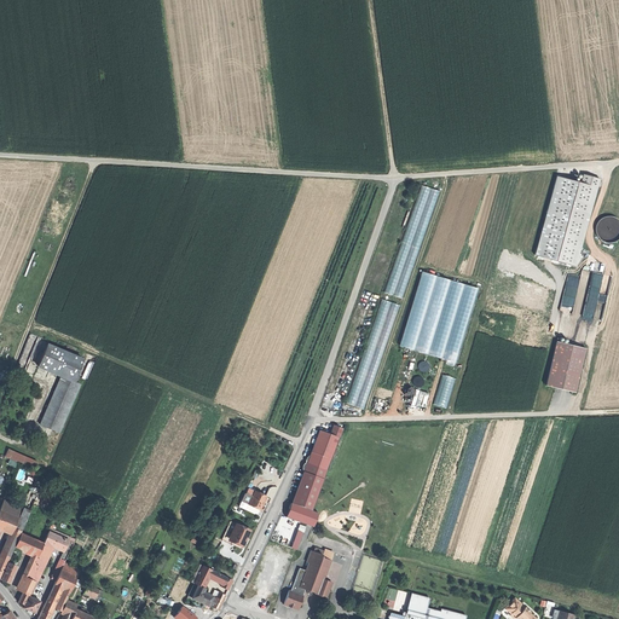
[(555,177),(533,255),(574,266),(599,179),(582,174),(579,184),(555,177)]
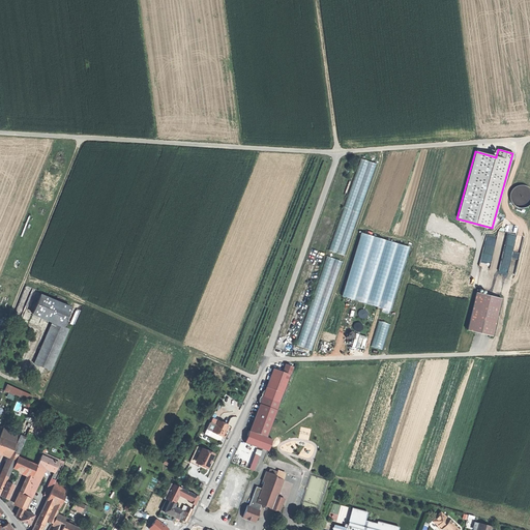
[(371,181),(377,163),(362,158),(356,176),(371,181)]
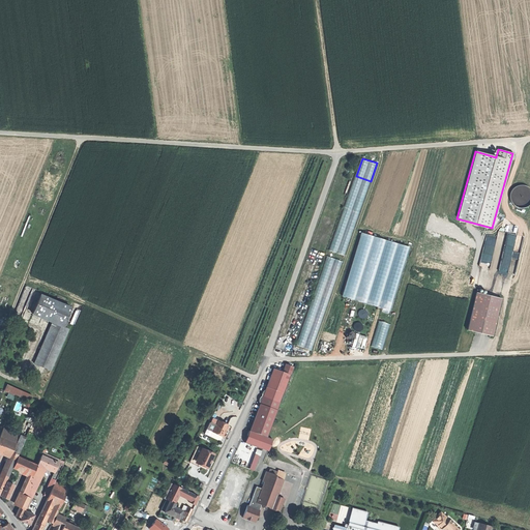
[(523,185),(519,185),(514,186),(511,188),(509,192),(508,196),(509,200),(510,204),(512,205),(516,207),(518,208),(522,208),(526,207),(529,204),(529,202),(529,190),(528,188),(526,186),(523,185)]
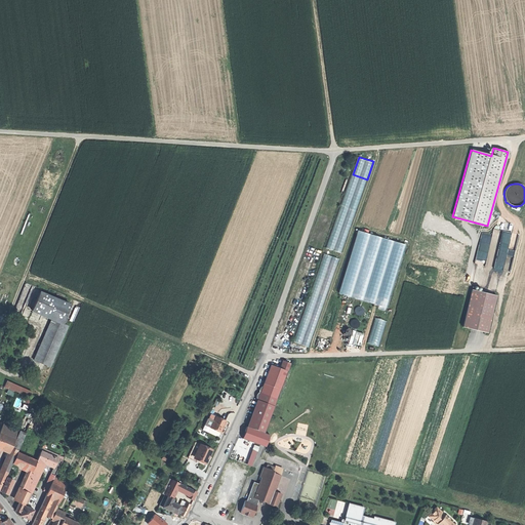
[(341,252),(342,249),(340,209),(336,220),(336,221),(327,247),(341,252)]
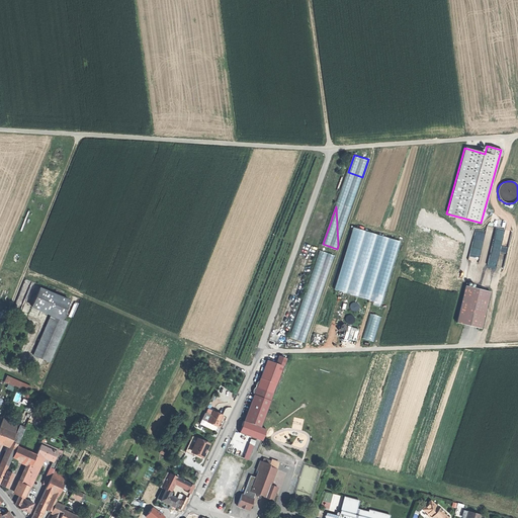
[(497,267),(505,229),(487,225),(479,264),(497,267)]
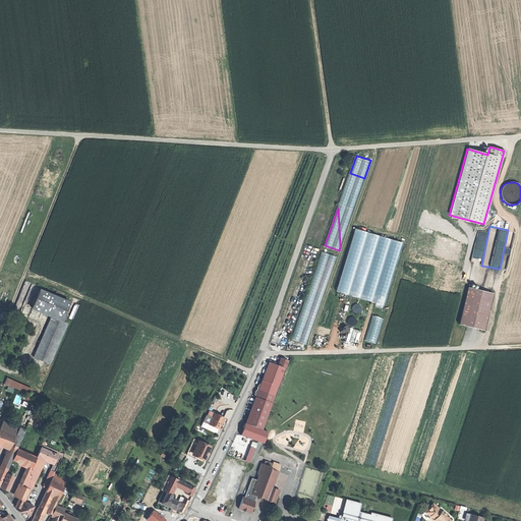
[(354,229),(339,293),(387,304),(402,240),(354,229)]
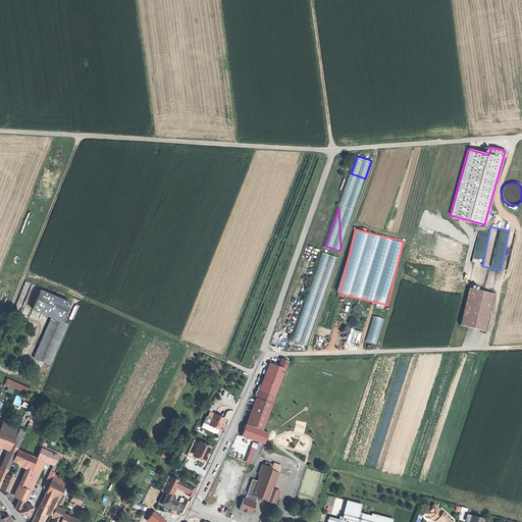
[(310,345),(335,256),(321,251),(295,341),(310,345)]
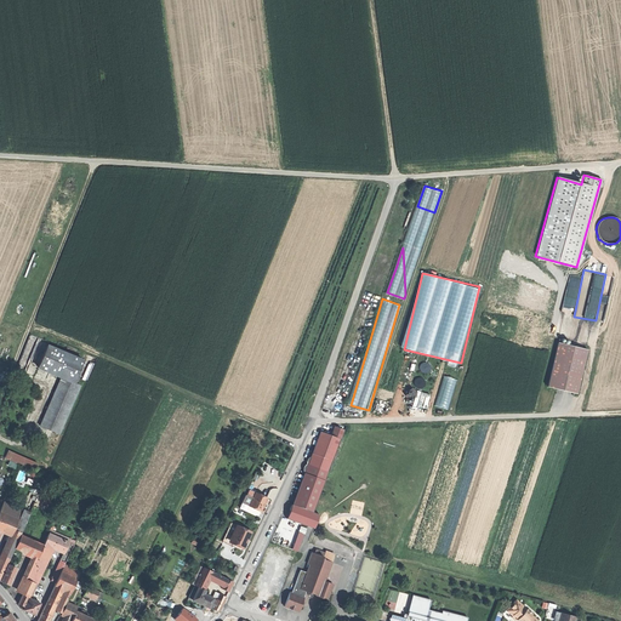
[(588,348),(558,341),(548,386),(577,392),(588,348)]
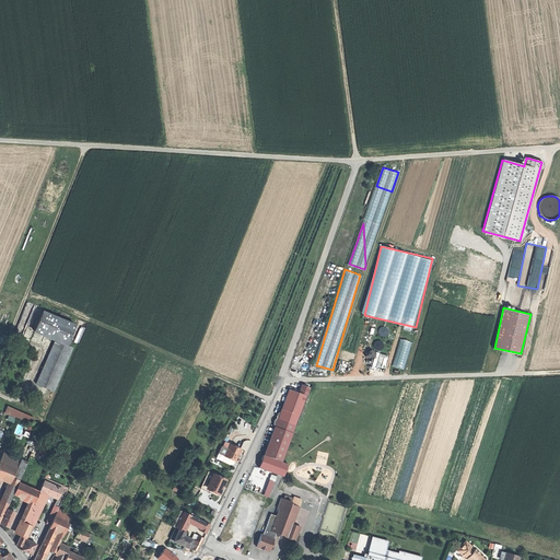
[(41,335),(55,340),(66,345),(68,339),(74,325),(49,314),(41,335)]
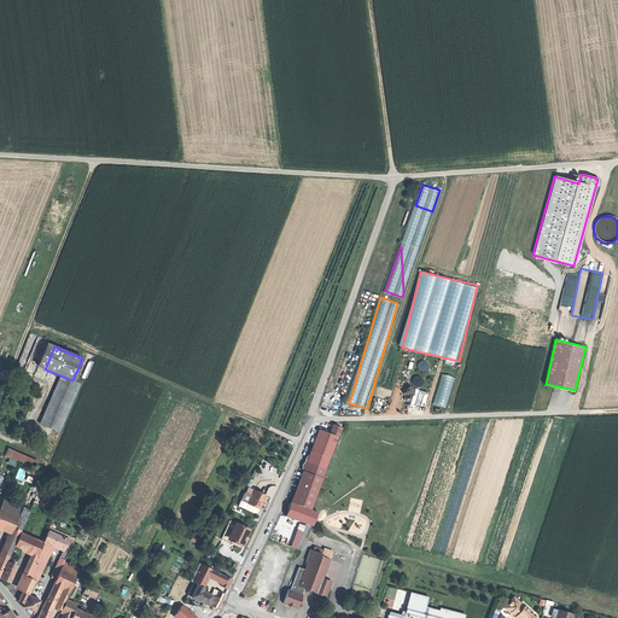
[(442,373),(433,403),(447,407),(455,377),(442,373)]
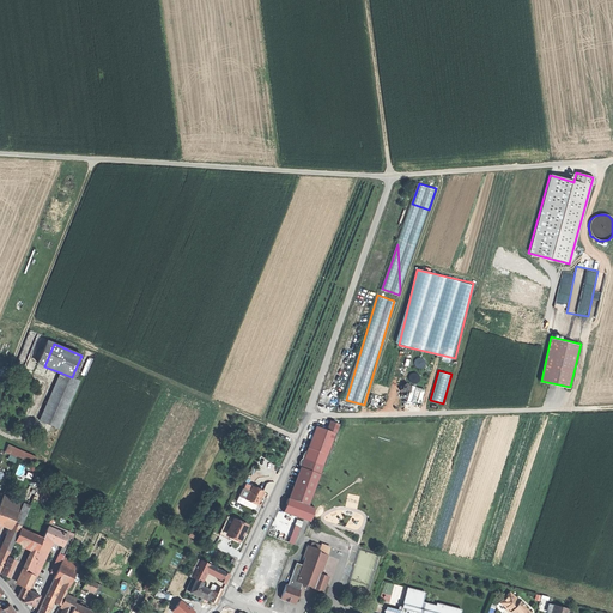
[(78,381),(73,378),(72,377),(60,372),(40,420),(58,428),(78,381)]
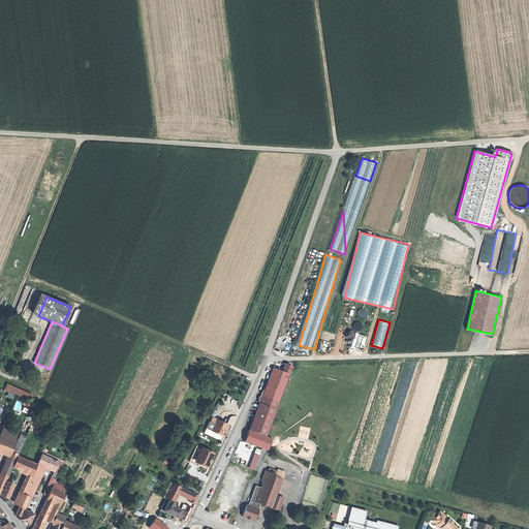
[(355,332),(351,346),(363,350),(367,336),(355,332)]
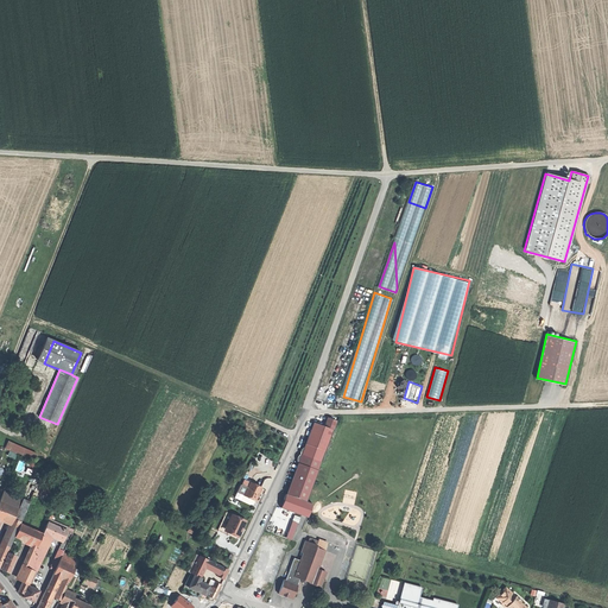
[(303,451),(296,468),(315,475),(321,461),(336,420),(327,417),(324,425),(314,422),(303,451)]
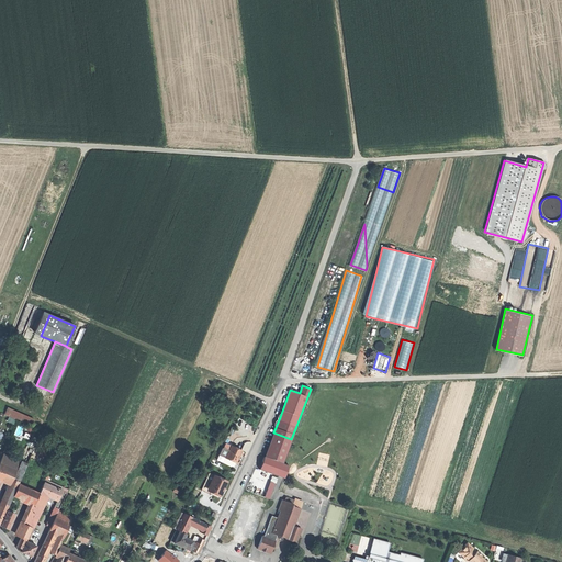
[(8,407),(6,414),(10,416),(8,420),(10,420),(11,417),(33,425),(36,417),(8,407)]
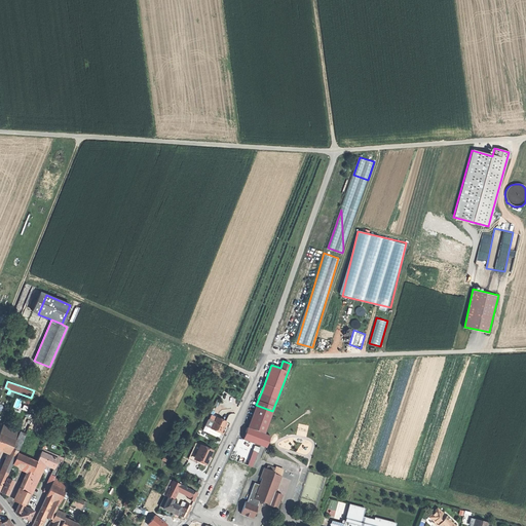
[(272,411),(256,405),(248,427),(264,434),(265,433),(273,411),(272,411)]
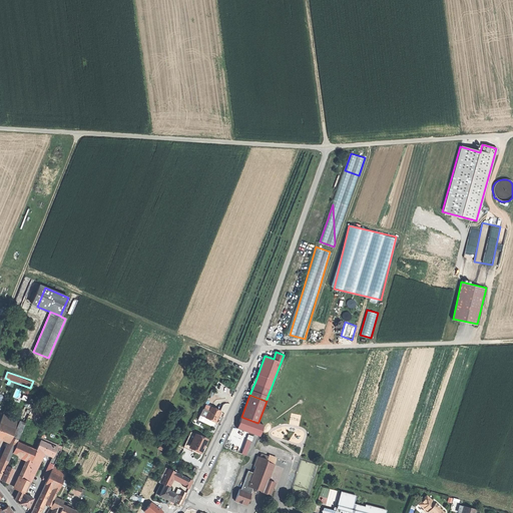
[(199,415),(204,417),(205,418),(210,407),(205,405),(203,409),(202,409),(199,415)]
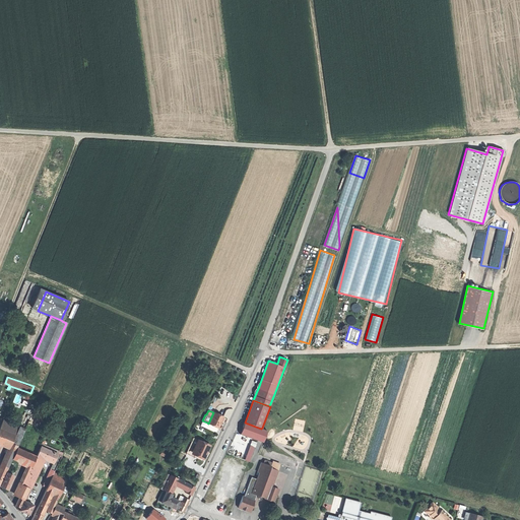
[(223,416),(213,412),(208,424),(218,428),(220,423),(223,416)]
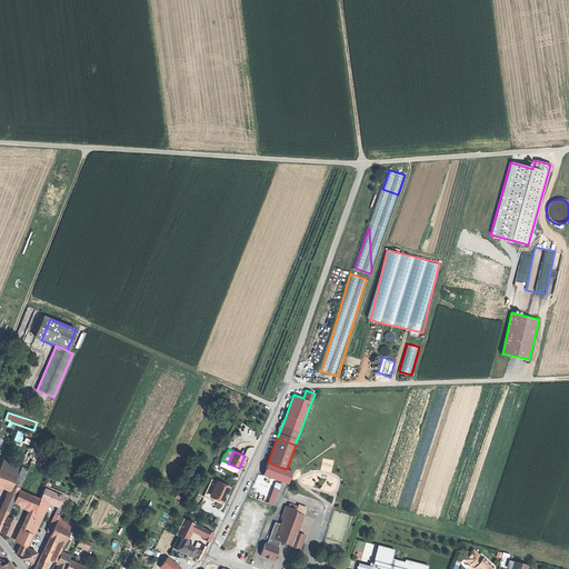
[(0,466),(0,485),(11,490),(20,467),(10,462),(2,460),(0,466)]
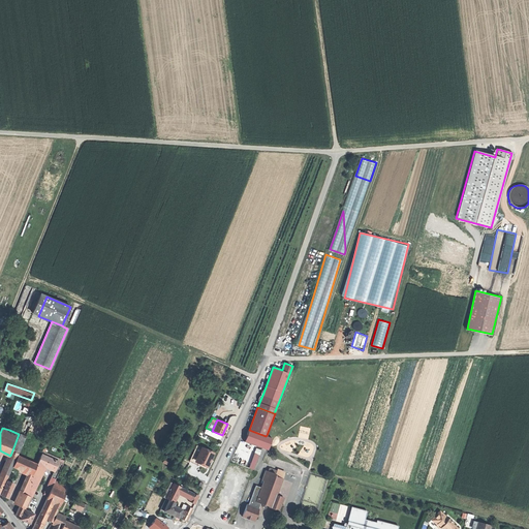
[(267,435),(266,436),(249,430),(248,430),(244,441),(261,447),(267,449),(272,437),(267,435)]
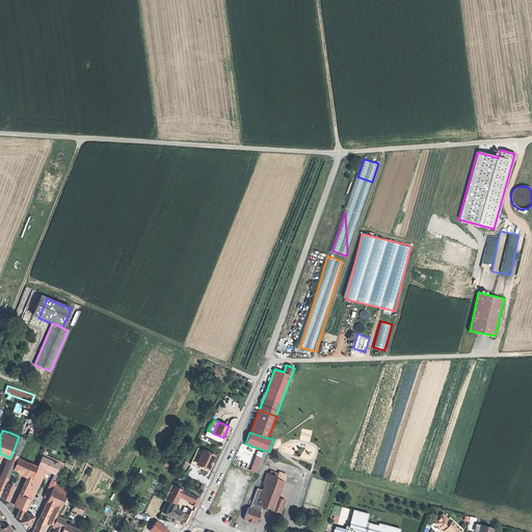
[(19,436),(10,458),(4,472),(10,474),(12,469),(18,458),(18,456),(25,439),(19,436)]
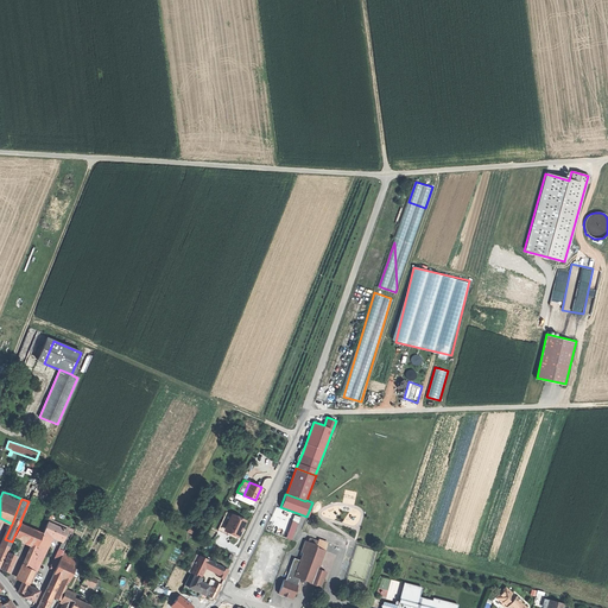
[(226,526),(232,514),(227,511),(219,530),(238,538),(239,536),(232,533),(233,530),(226,526)]
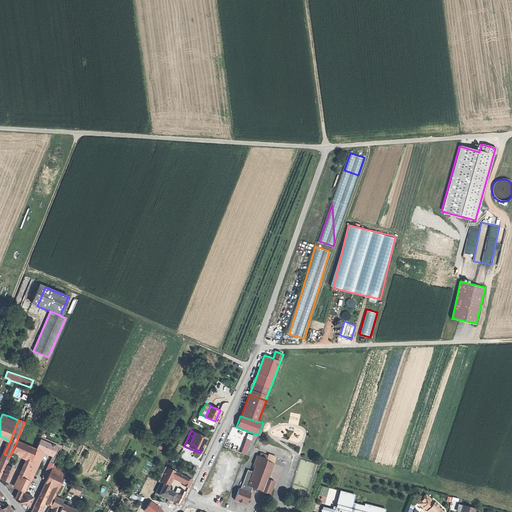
[(207,438),(195,433),(190,443),(196,446),(195,449),(201,451),(204,445),(207,438)]
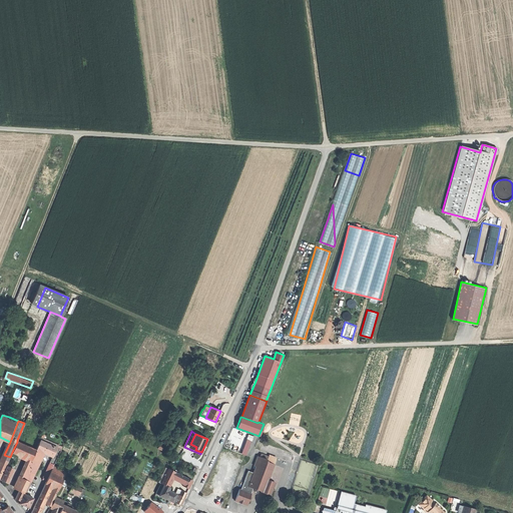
[(247,455),(253,436),(248,434),(242,453),(247,455)]
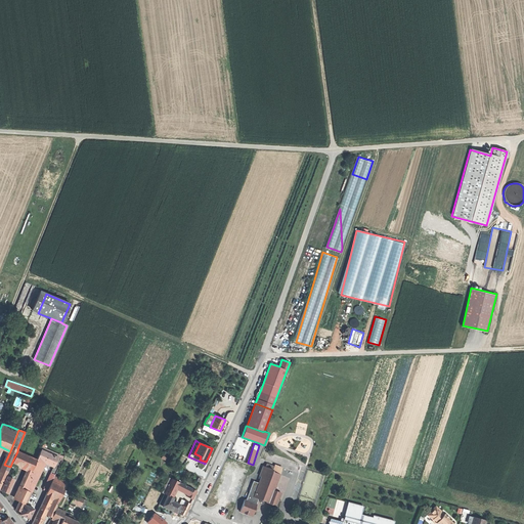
[(48,453),(41,450),(37,457),(44,462),(48,453)]
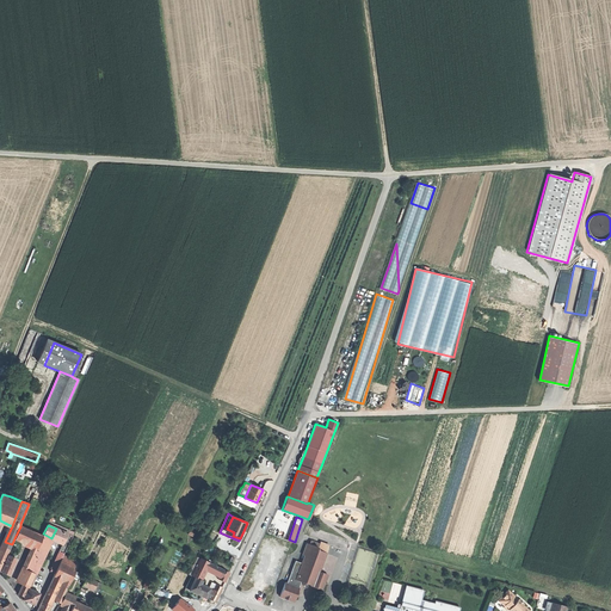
[(14,538),(14,539),(29,545),(34,532),(20,526),(14,538)]
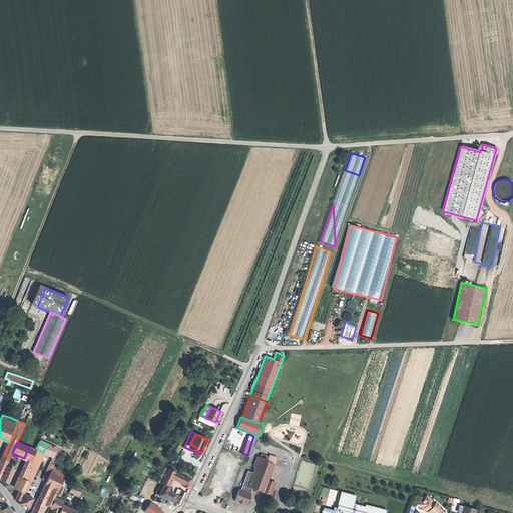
[(56,448),(47,444),(43,452),(53,456),(56,448)]
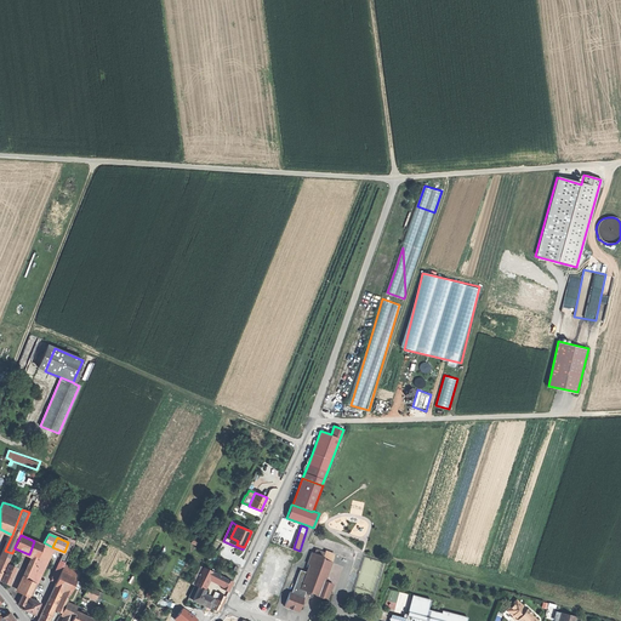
[(34,541),(29,554),(33,556),(38,558),(43,546),(34,541)]
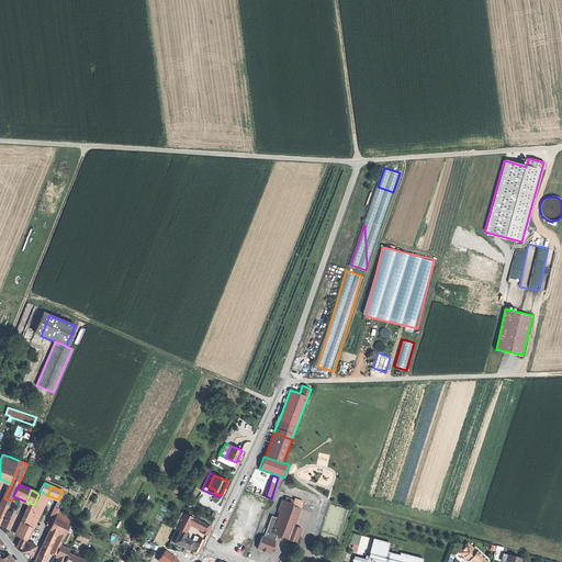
[(40,491),(38,494),(34,505),(33,506),(41,509),(47,496),(47,495),(40,491)]
